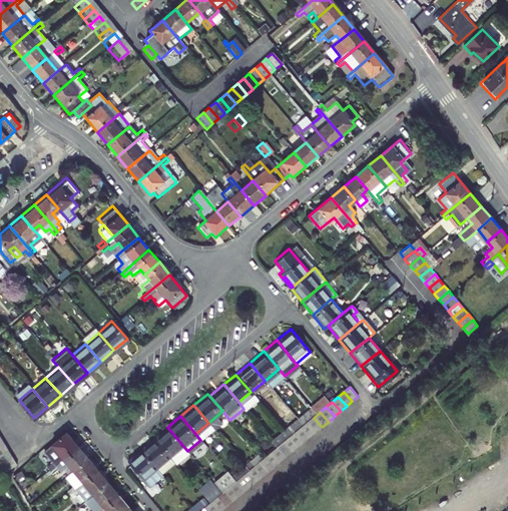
[(322,427),(314,418),(308,422),(317,432),(322,427)]
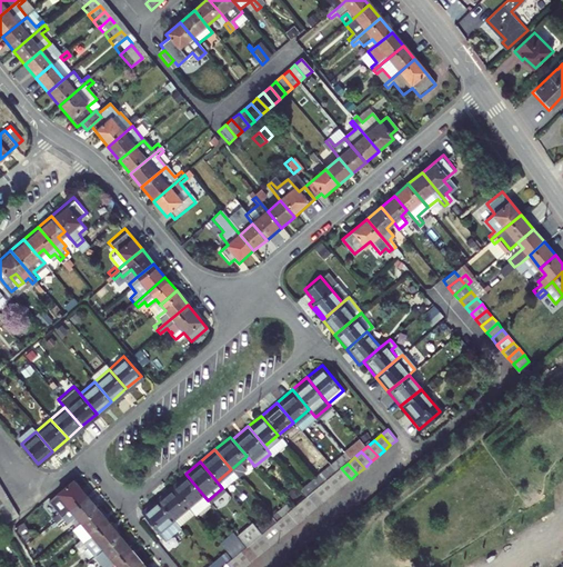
[(351,479),(341,468),(334,474),(344,485),(351,479)]
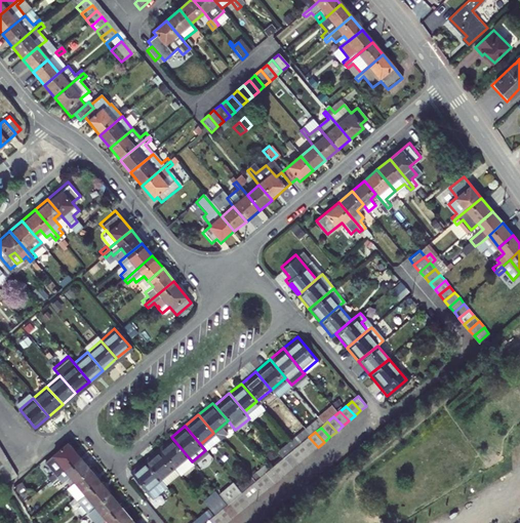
[(171,437),(158,449),(172,467),(187,455),(171,437)]
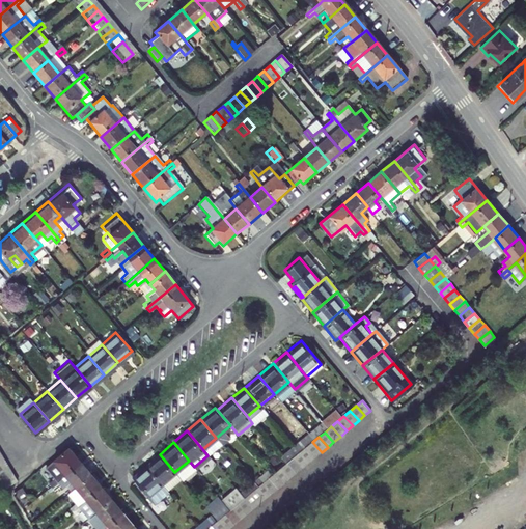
[(312,442),(306,447),(315,457),(322,452),(312,442)]
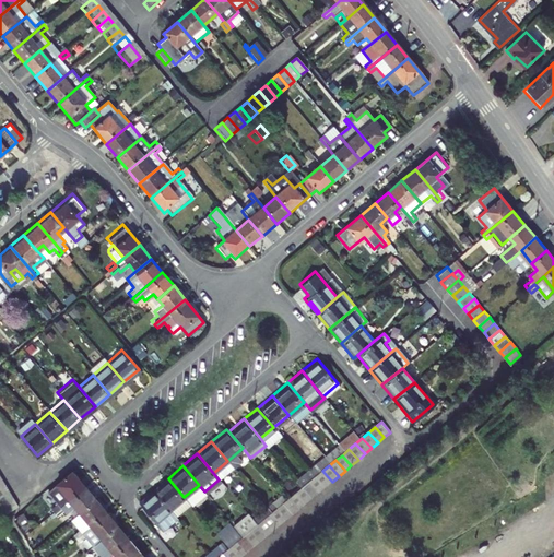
[(303,488),(304,487),(310,482),(316,477),(310,471),(297,483),(303,488)]
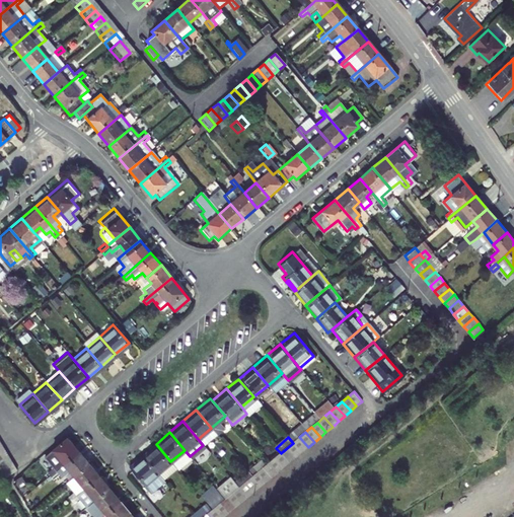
[(299,437),(293,443),(301,452),(308,447),(299,437)]
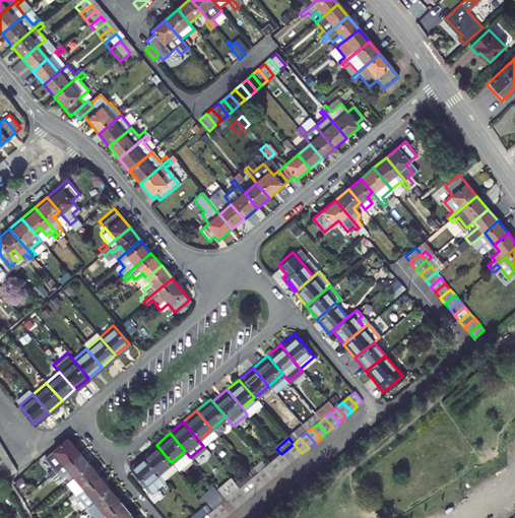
[(46,472),(49,475),(77,452),(66,439),(44,457),(52,467),(46,472)]
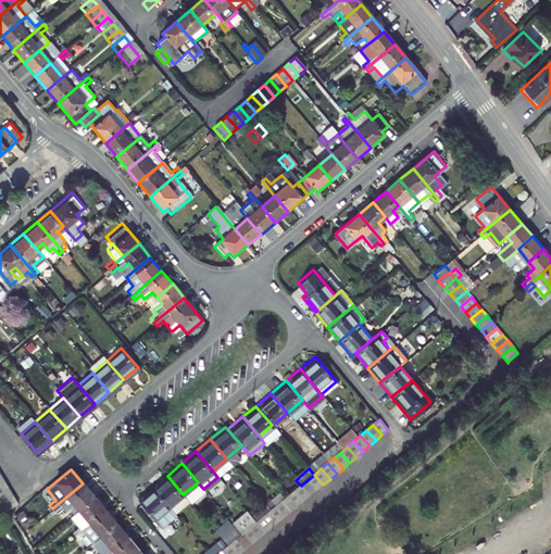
[(314,475),(309,479),(317,490),(323,485),(314,475)]
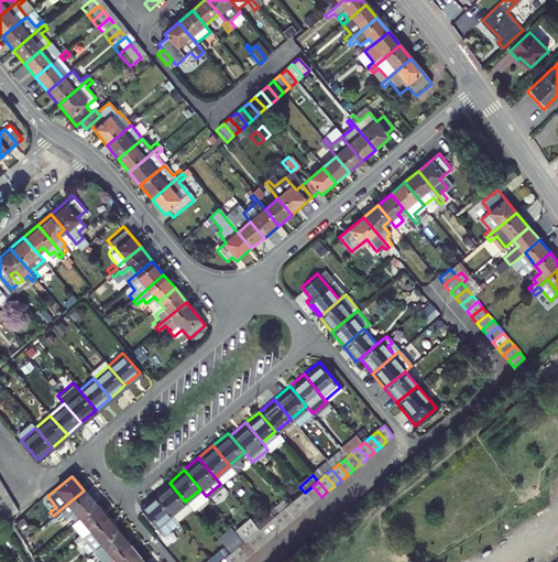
[(170,483),(154,496),(175,521),(190,508),(185,501),(170,483)]
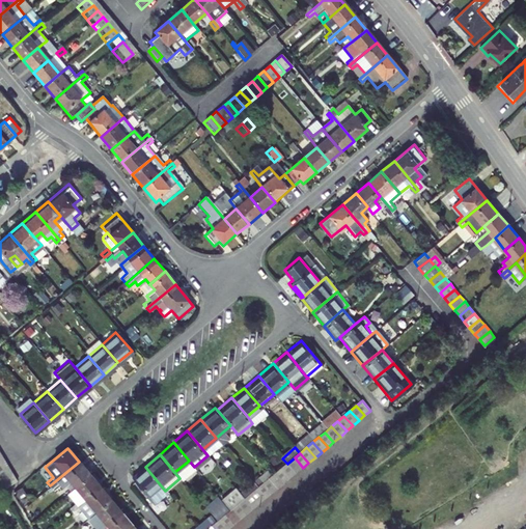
[(303,468),(295,457),(288,463),(297,473),(303,468)]
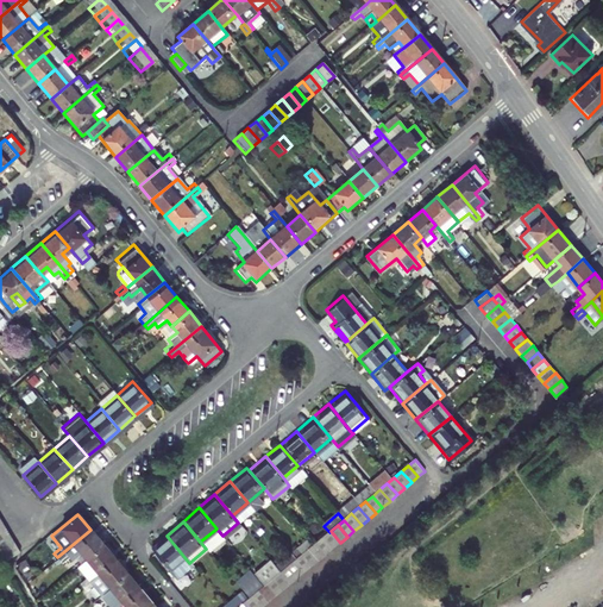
[(90,530),(57,557),(60,561),(67,555),(71,561),(81,552),(86,558),(102,544),(90,530)]
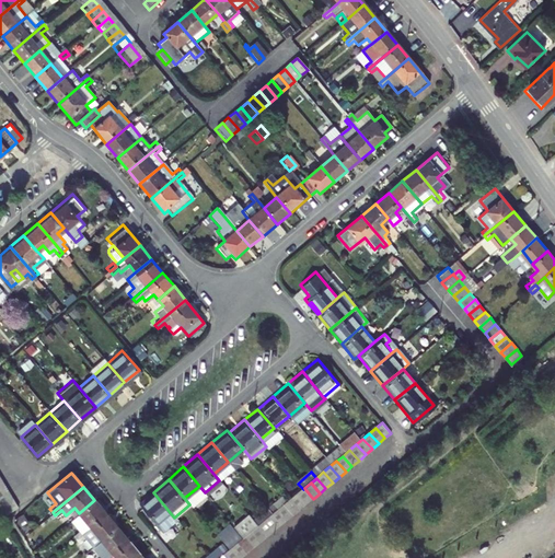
[(303,489),(298,493),(307,504),(313,499),(304,488),(303,489)]
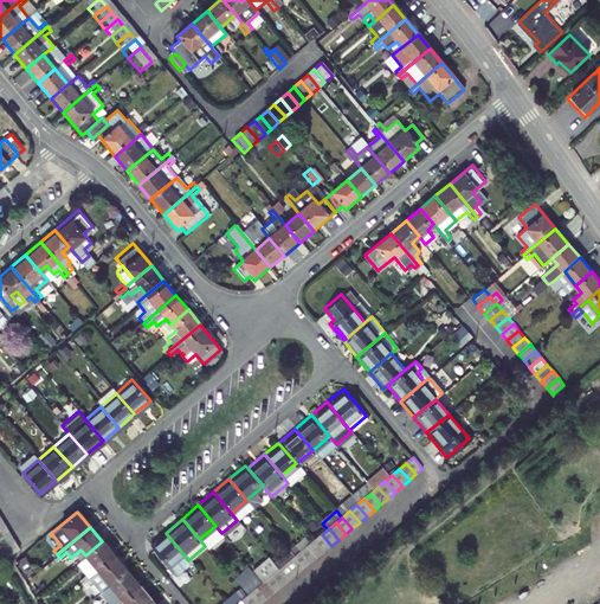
[(188,560),(166,533),(150,545),(173,573),(188,560)]
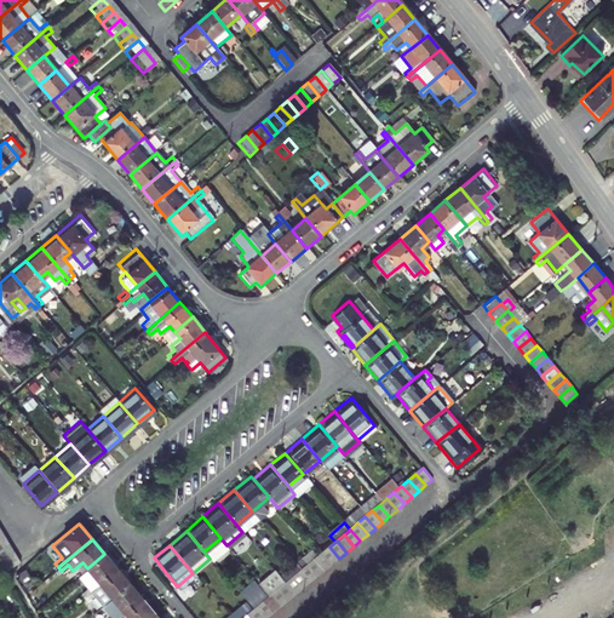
[(339,559),(330,547),(323,553),(333,565),(339,559)]
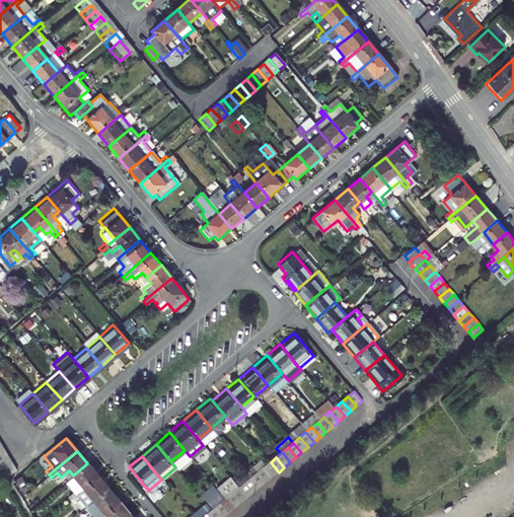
[(279,472),(271,462),(264,467),(273,477),(279,472)]
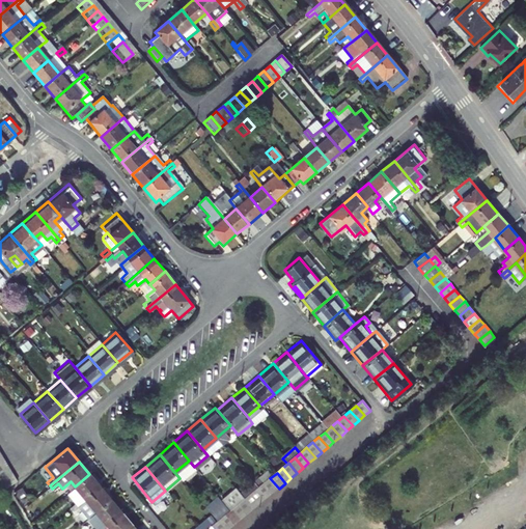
[(0,485),(10,480),(7,474),(0,478),(0,485)]
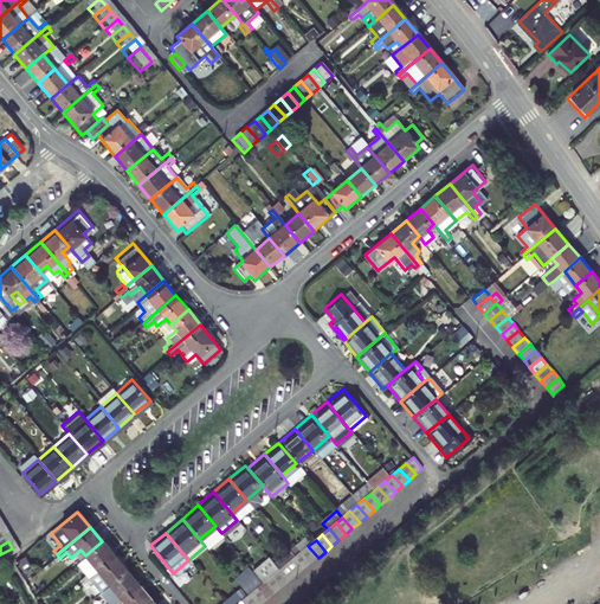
[(114,556),(102,541),(85,556),(76,564),(84,573),(77,579),(81,584),(114,556)]
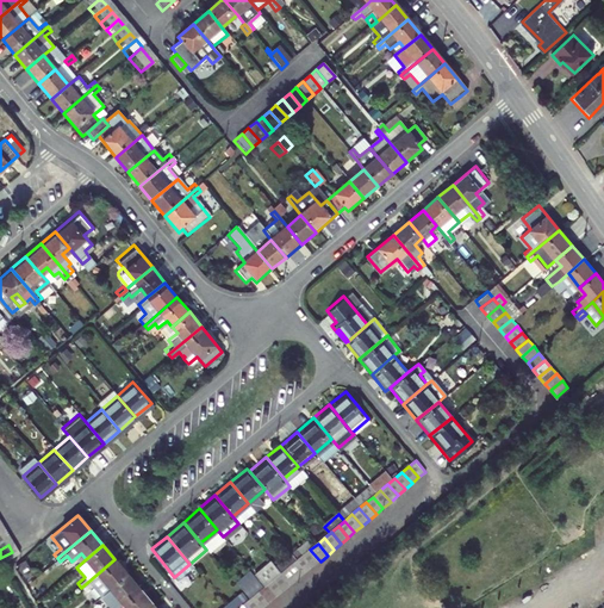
[(321,562),(310,550),(303,556),(313,568),(321,562)]
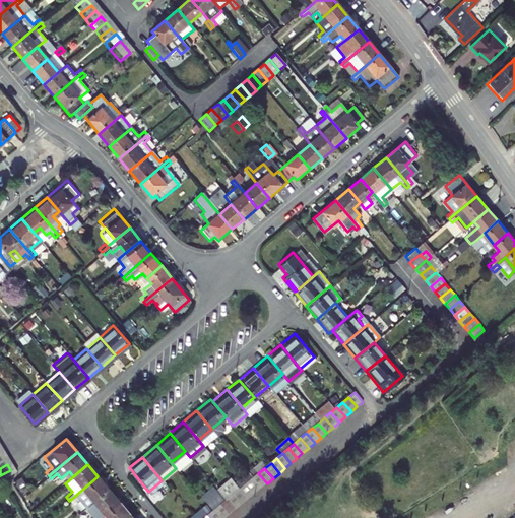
[(267,483),(258,473),(252,479),(260,490),(267,483)]
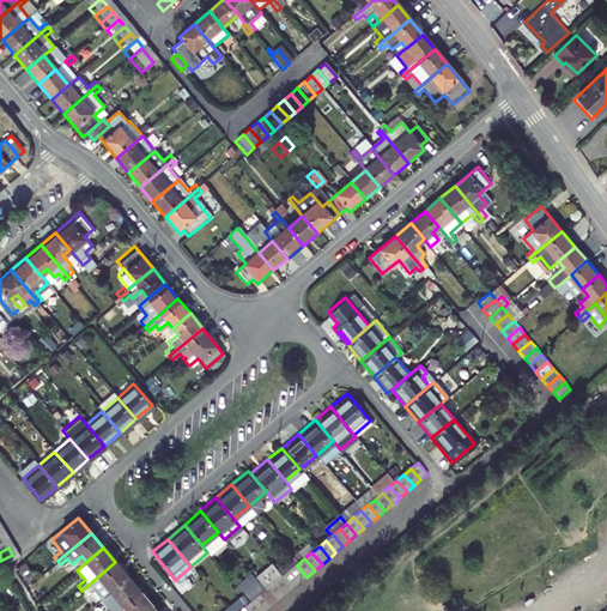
[(127,576),(115,562),(82,591),(85,594),(91,588),(101,599),(127,576)]
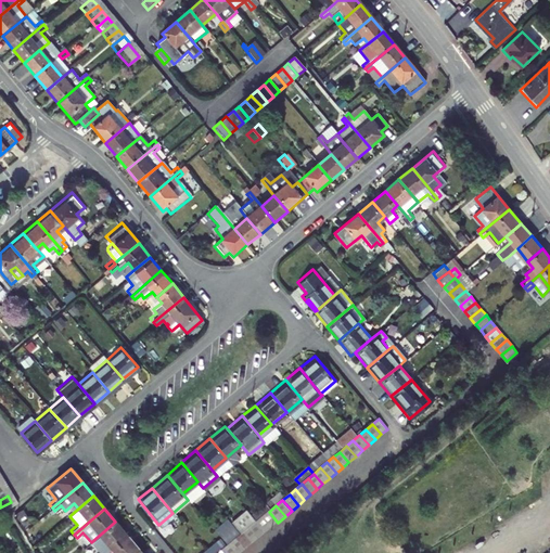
[(256,523),(246,512),(232,524),(242,535),(244,532),(251,527),(256,523)]
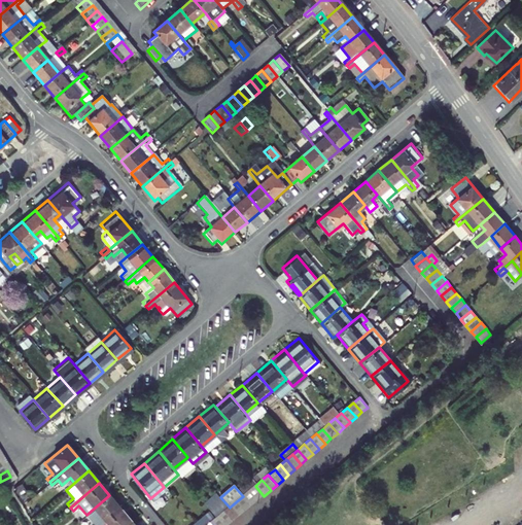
[(264,496),(255,486),(249,491),(257,501),(264,496)]
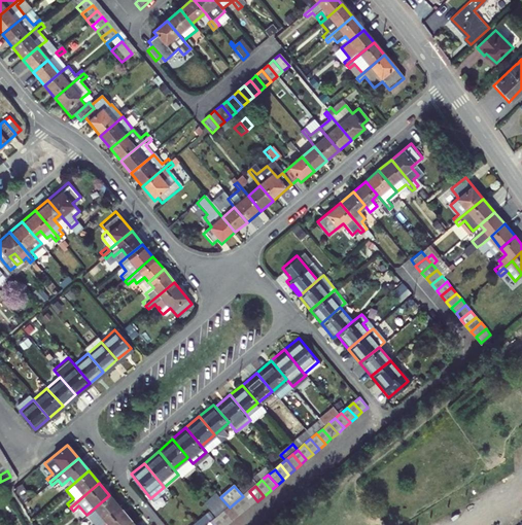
[(249,491),(244,495),(252,505),(257,501),(249,491)]
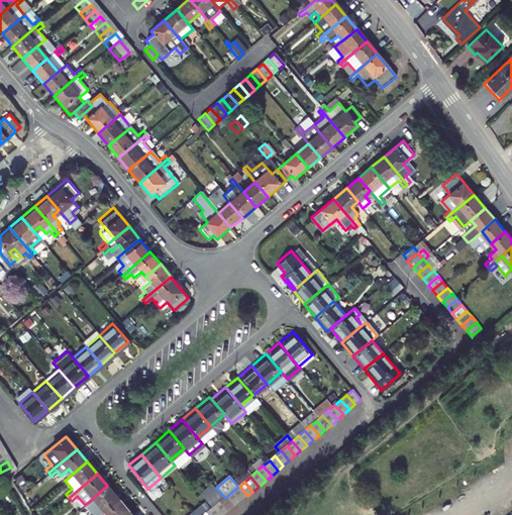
[(97,514),(117,498),(107,486),(85,505),(92,513),(90,514),(97,514)]
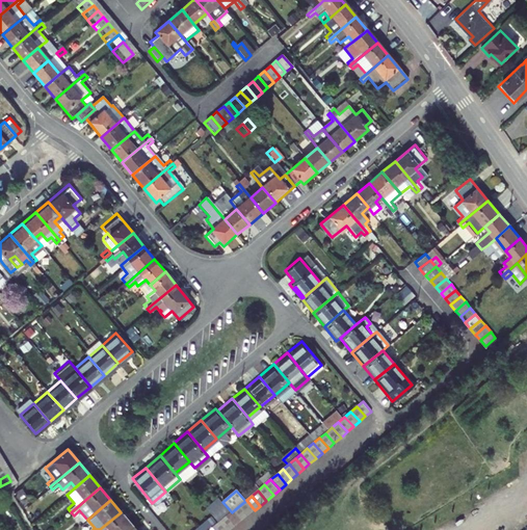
[(255,510),(246,500),(245,501),(240,505),(248,515),(255,510)]
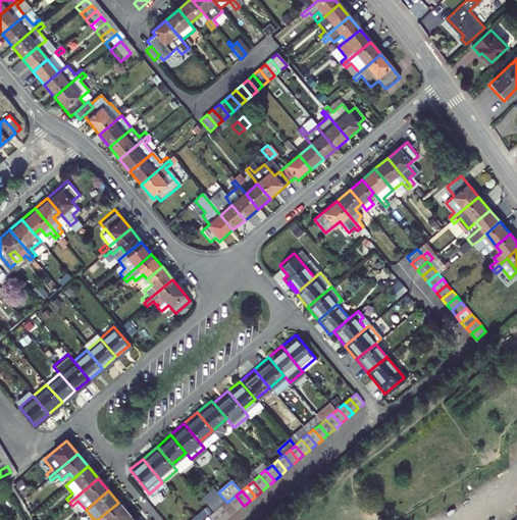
[(244,506),(236,496),(229,501),(238,511),(244,506)]
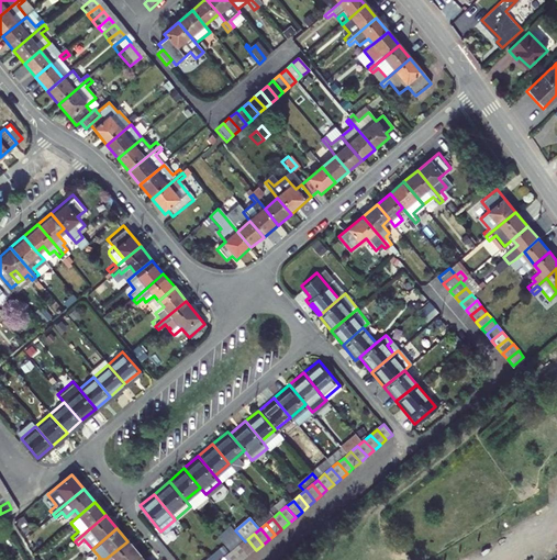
[(256,550),(247,539),(245,541),(241,546),(249,557),(256,550)]
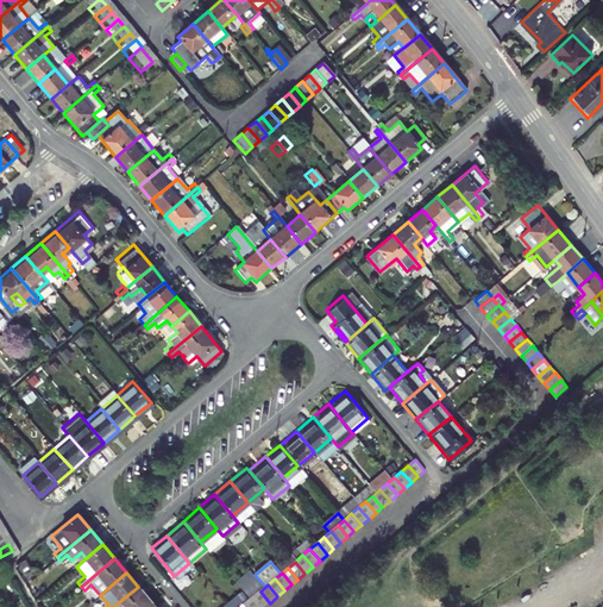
[(145,606),(151,602),(138,587),(114,606),(145,606)]
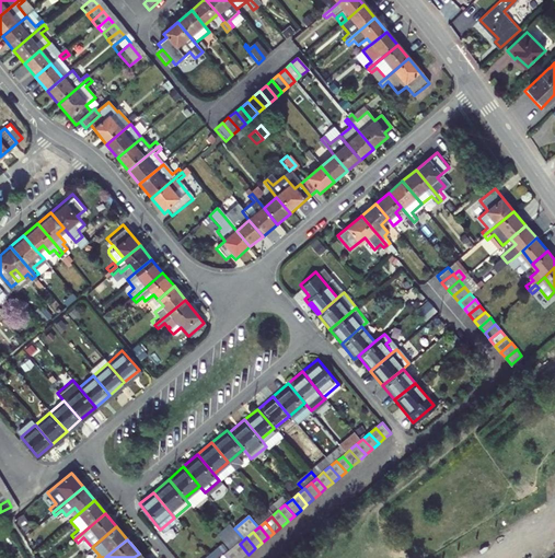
[(245,557),(249,555),(240,544),(232,549),(239,557),(245,557)]
